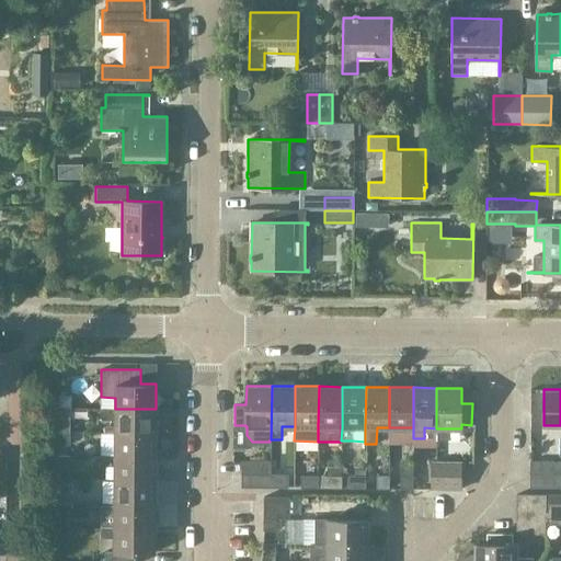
[(69,408),(57,408),(57,421),(69,421),(69,408)]
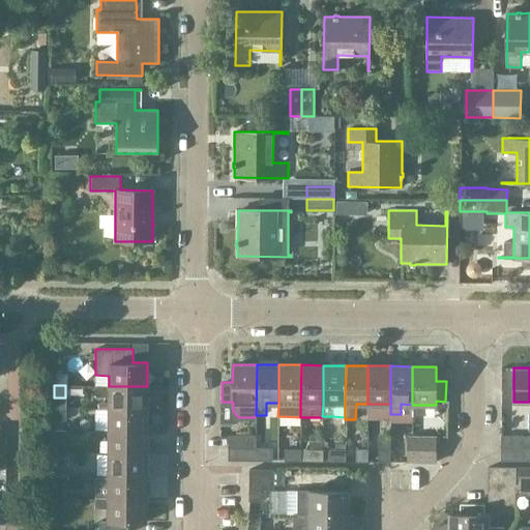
[(147,386),(109,386),(95,386),(95,396),(109,396),(109,408),(146,408),(147,386)]
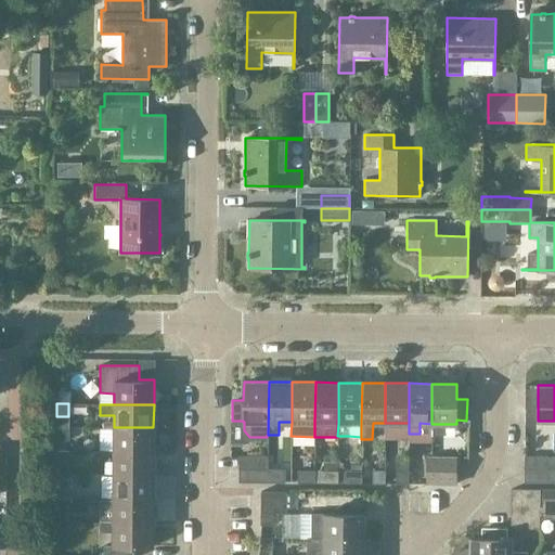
[(68,427),(56,427),(55,427),(55,439),(68,439),(68,427)]
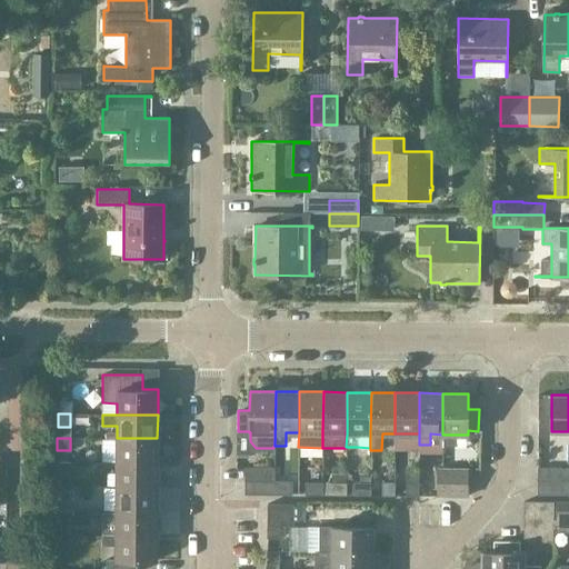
[(157,462),(157,438),(117,438),(117,462),(157,462)]
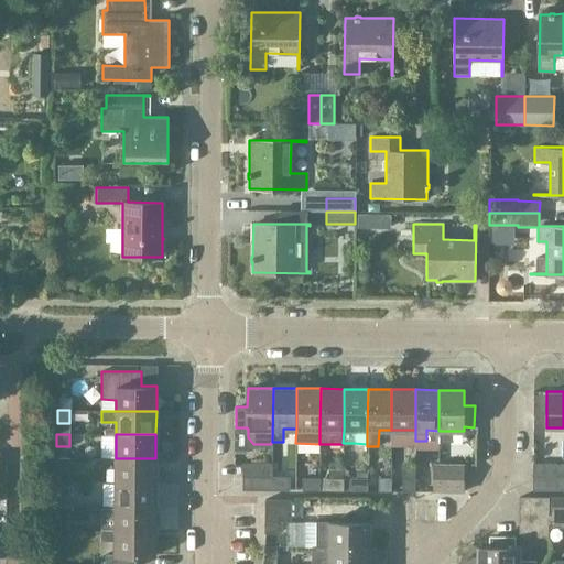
[(56,458),(56,470),(69,470),(69,458),(56,458)]
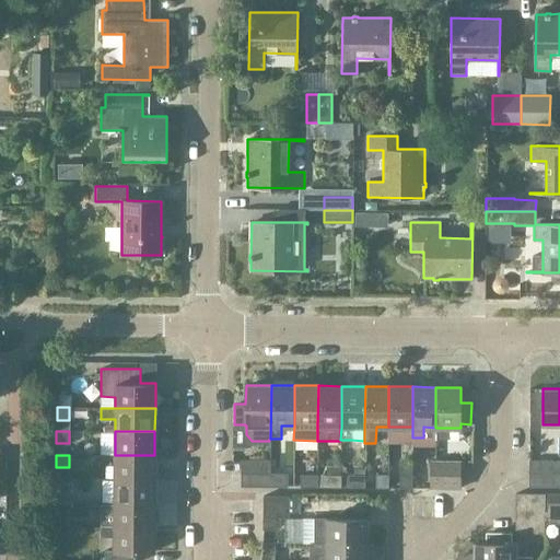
[(154,479),(154,455),(115,455),(115,478),(154,479)]
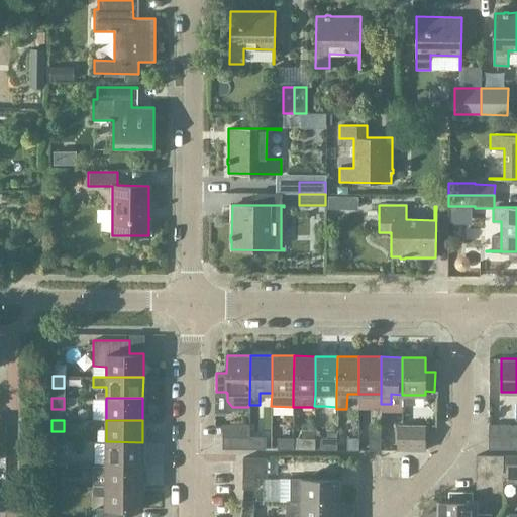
[(222,436),(249,436),(249,424),(222,424),(222,436)]
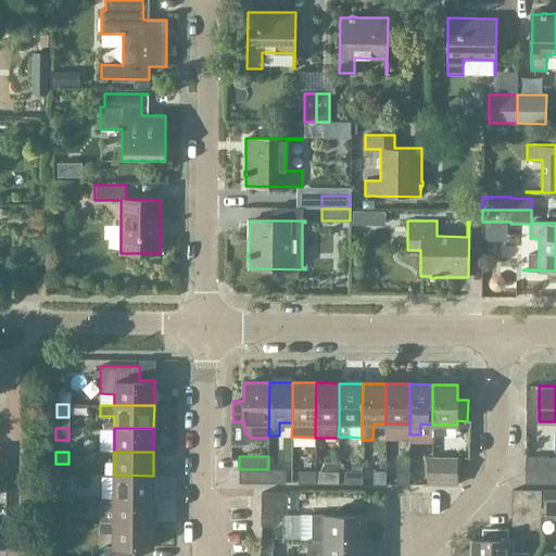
[(525,469),(555,469),(555,456),(525,456),(525,469)]
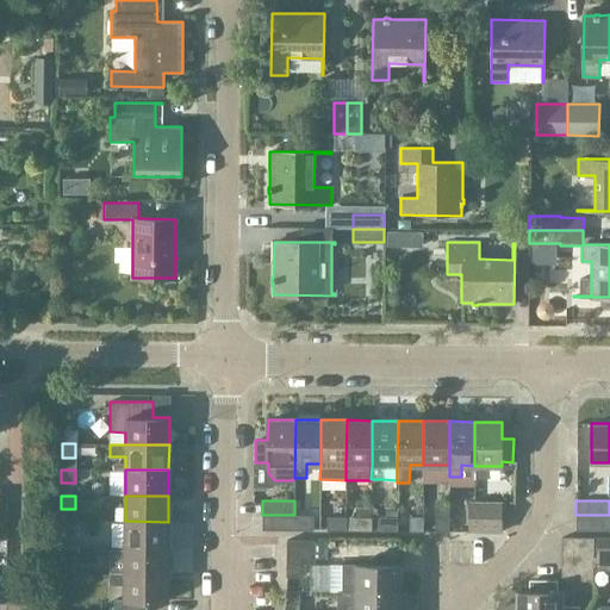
[(470,516),(500,516),(500,503),(470,502),(470,516)]
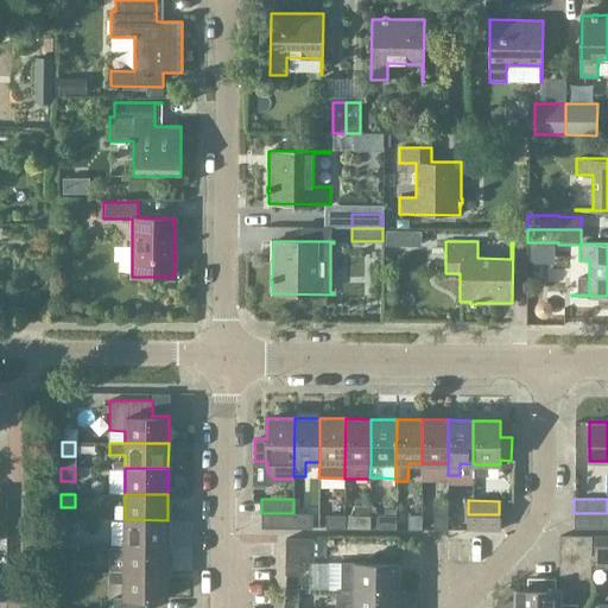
[(369,529),(369,515),(369,505),(354,504),(354,515),(344,515),(343,529),(369,529)]
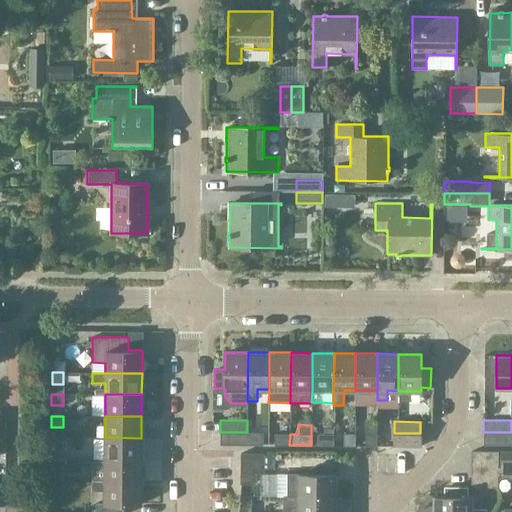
[(316,434),(316,445),(333,445),(333,429),(327,429),(327,434),(316,434)]
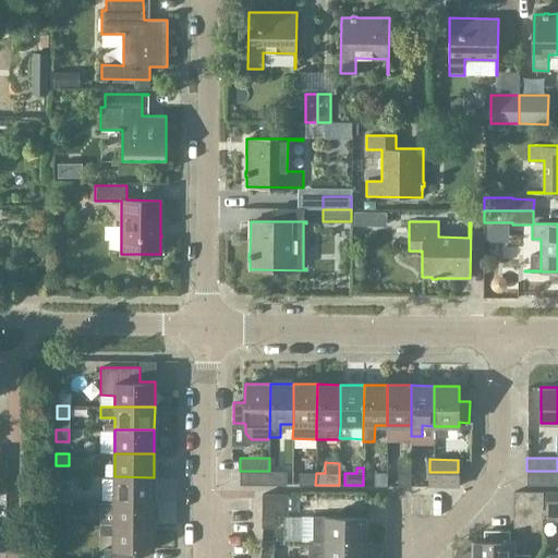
[(387,473),(375,473),(370,473),(370,468),(363,468),(363,485),(386,485),(387,473)]
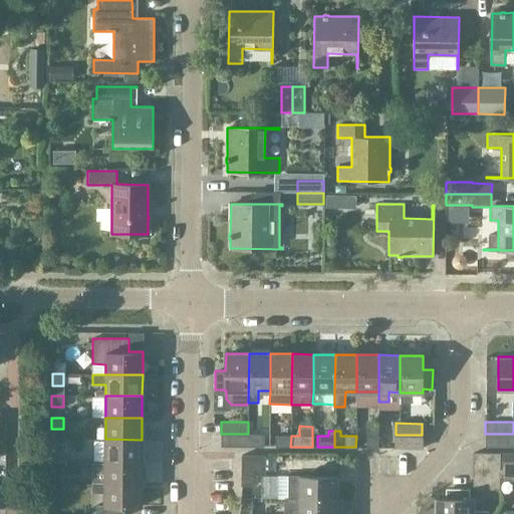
[(263,434),(248,434),(221,434),(220,446),(263,447),(271,447),(271,434),(263,434)]
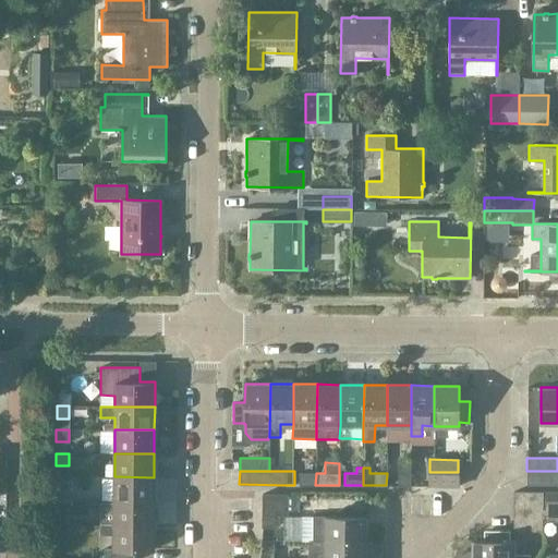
[(557,484),(557,471),(526,471),(526,485),(557,484)]
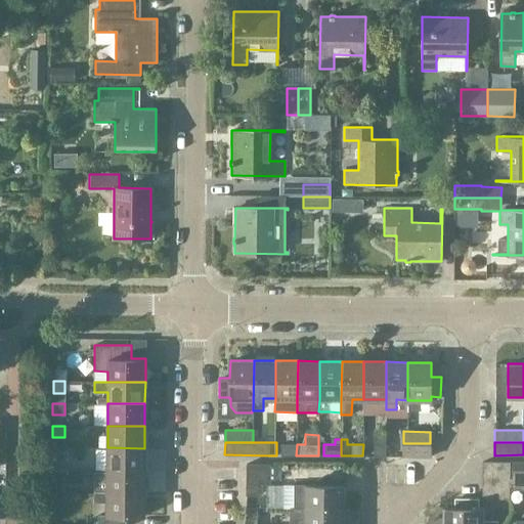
[(430,456),(430,443),(403,443),(402,456),(430,456)]
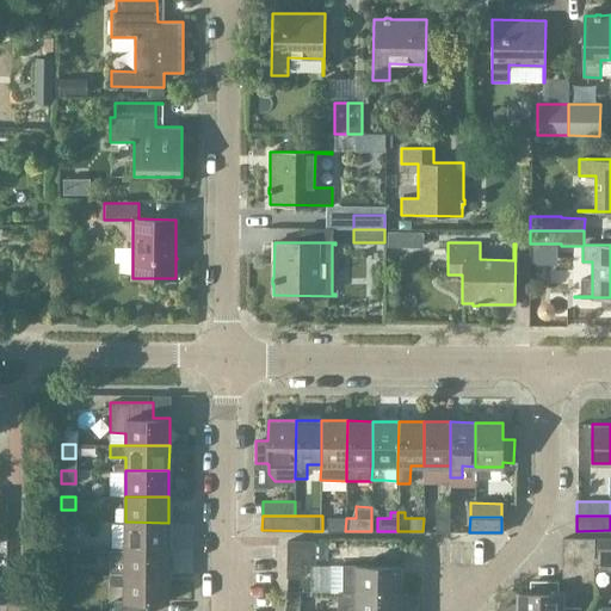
[(327,531),(345,531),(346,518),(327,518),(327,531)]
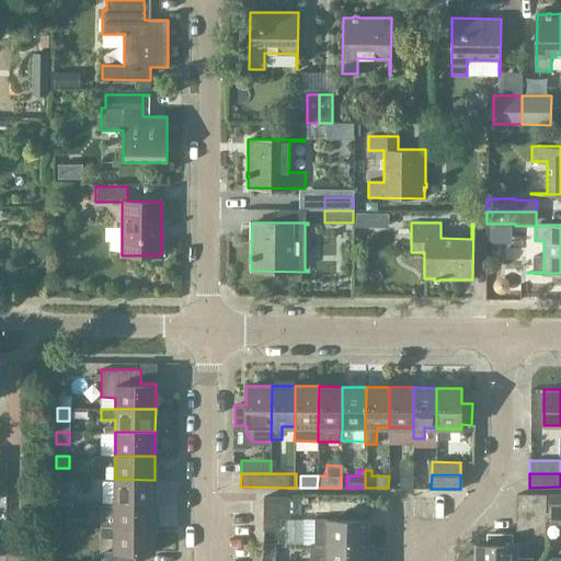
[(400,488),(412,488),(412,476),(400,476),(400,488)]
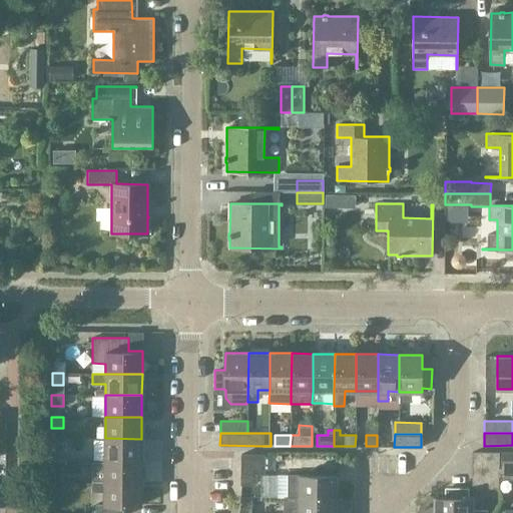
[(51,438),(51,449),(63,450),(63,438),(51,438)]
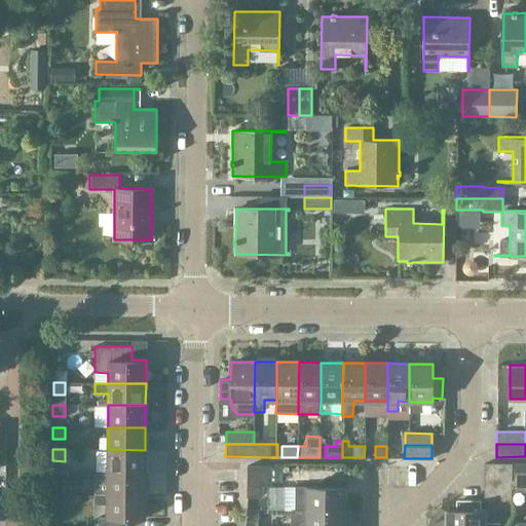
[(145,472),(145,450),(108,449),(107,472),(145,472)]
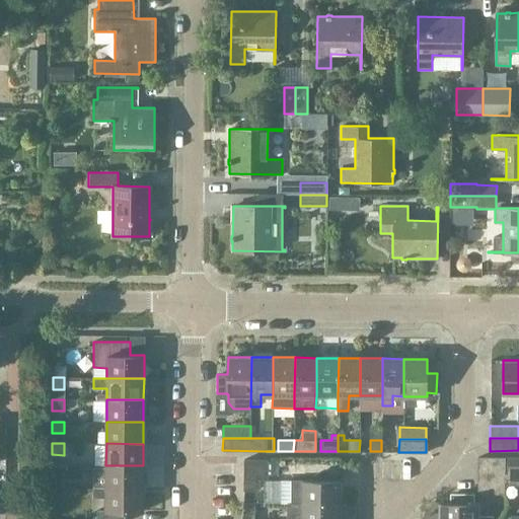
[(505,457),(490,457),(476,457),(476,469),(505,469),(505,457)]
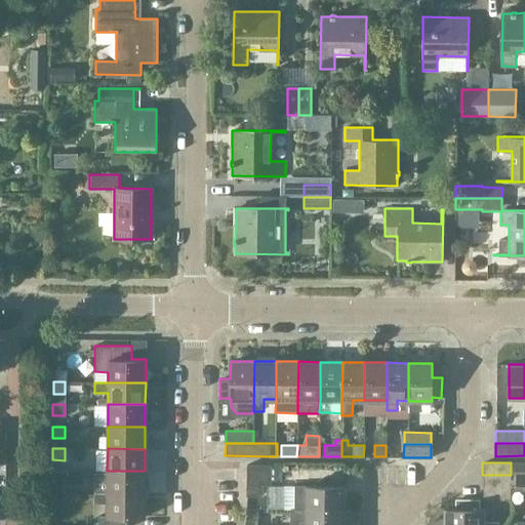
[(513,487),(516,487),(524,487),(524,462),(513,462),(513,487)]
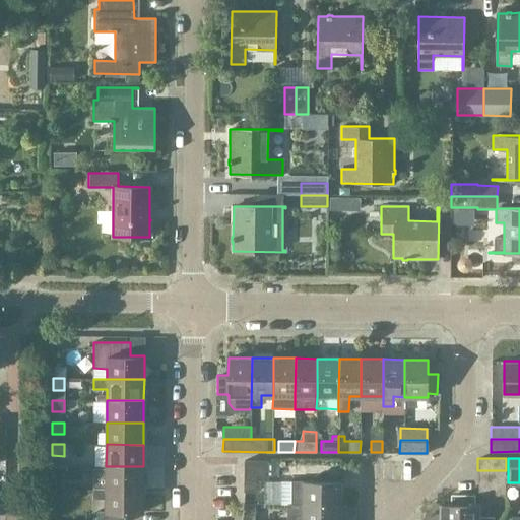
[(255,492),(255,481),(268,481),(268,461),(244,461),(244,480),(244,492),(255,492)]
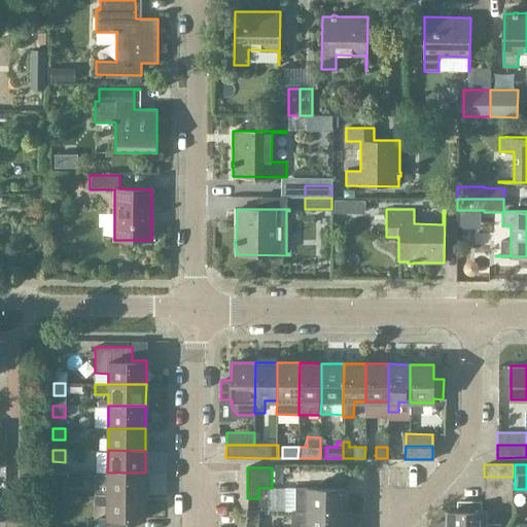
[(53,484),(54,484),(64,484),(64,472),(53,472),(53,484)]
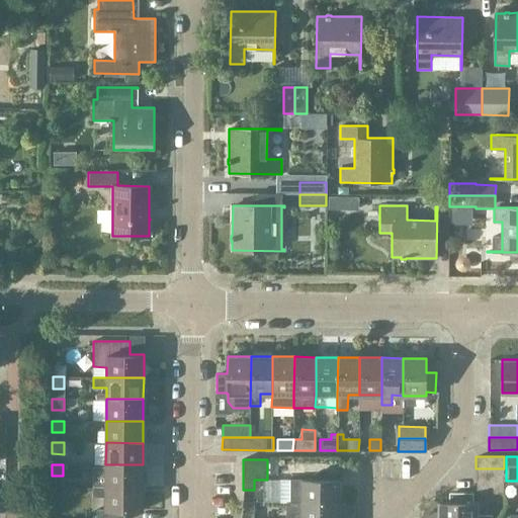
[(93,464),(92,486),(105,487),(143,487),(143,464),(105,464),(93,464)]
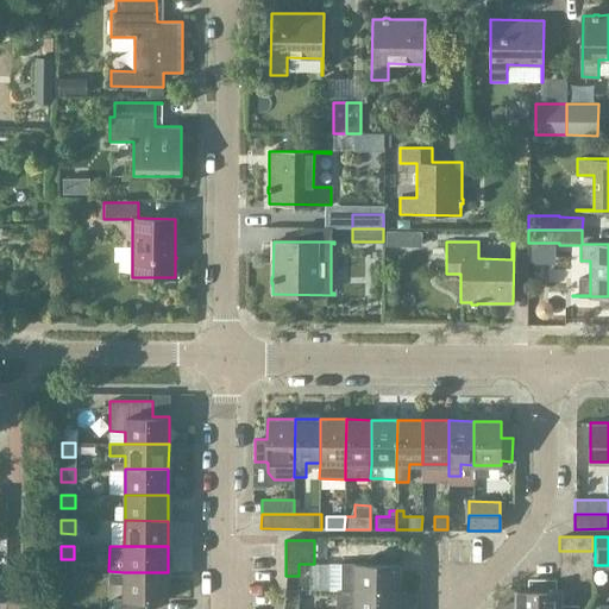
[(591,565),(592,551),(559,551),(559,565),(591,565)]
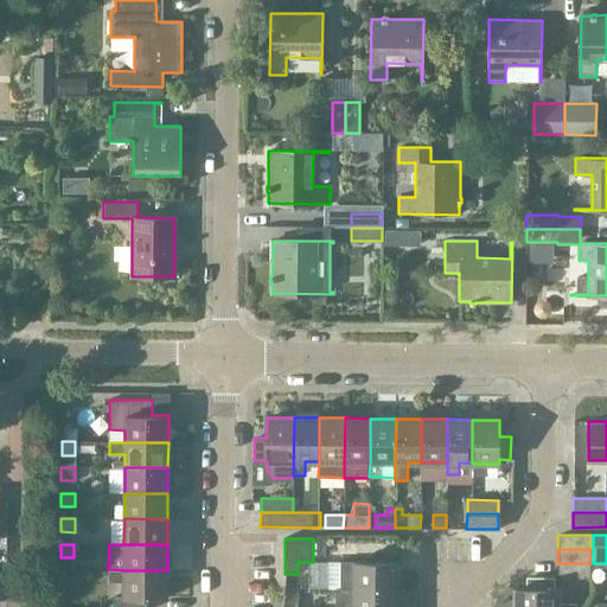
[(397,561),(353,561),(340,561),(340,587),(340,588),(397,588),(397,561)]
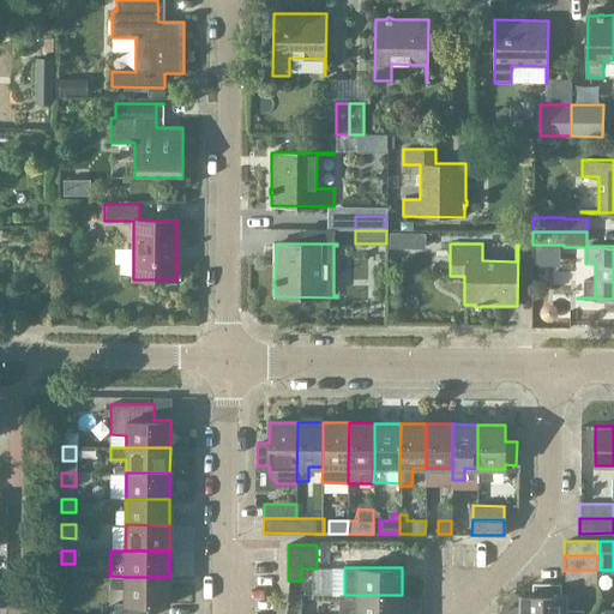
[(596,584),(596,570),(564,570),(564,584),(596,584)]
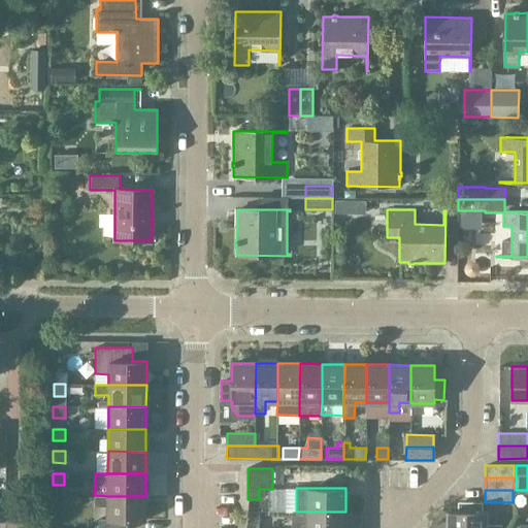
[(145,496),(107,496),(94,495),(94,506),(107,506),(107,519),(99,519),(98,527),(126,527),(126,520),(145,520),(145,496)]
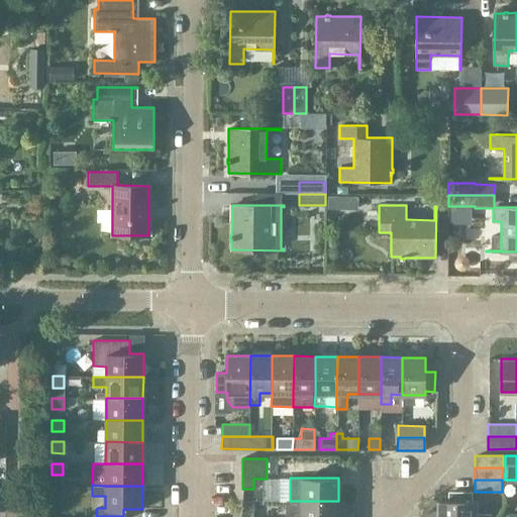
[(476,501),(472,501),(472,492),(451,491),(451,501),(438,501),(438,516),(490,516),(491,514),(476,514),(476,501)]
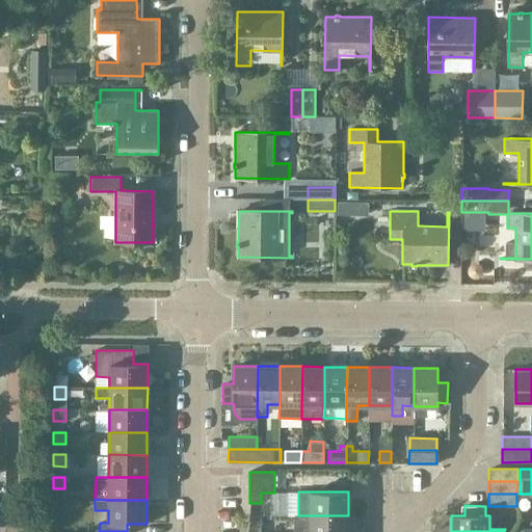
[(249,514),(249,526),(261,526),(261,515),(249,514)]
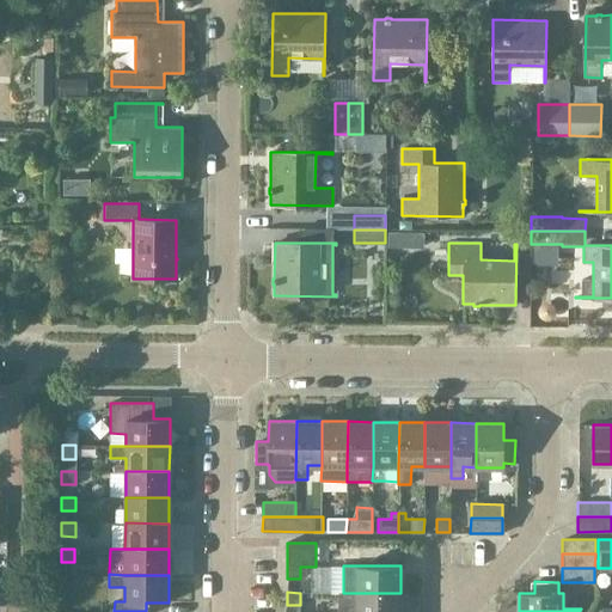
[(343,593),(343,592),(341,592),(340,611),(399,611),(401,593),(343,593)]
